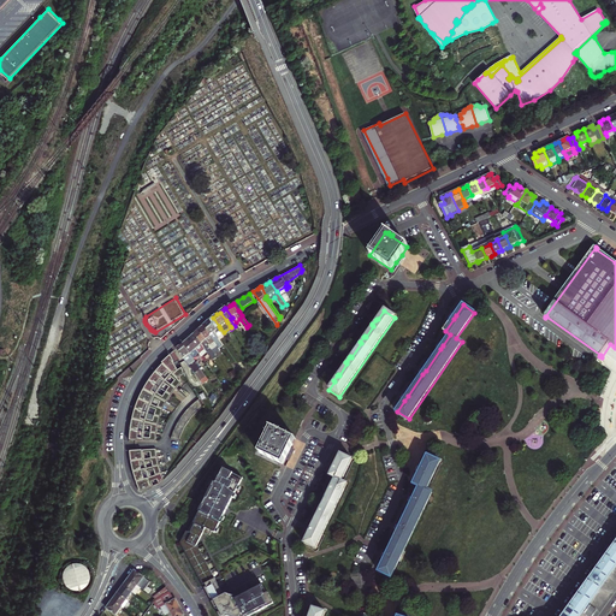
[(214,333),(220,329),(219,326),(213,318),(208,323),(203,326),(212,336),(219,347),(221,344),(214,333)]
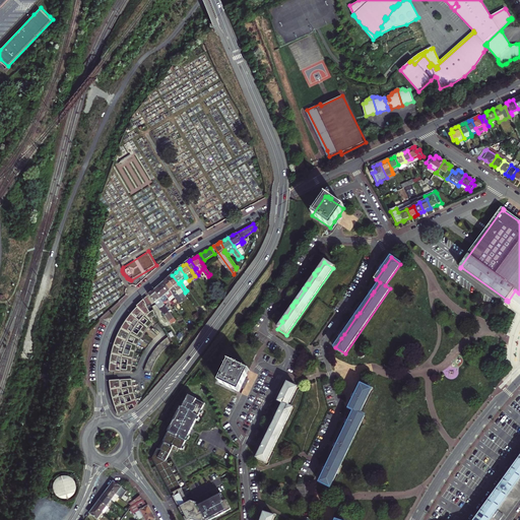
[(171,276),(168,278),(175,287),(179,283),(172,275),(171,276)]
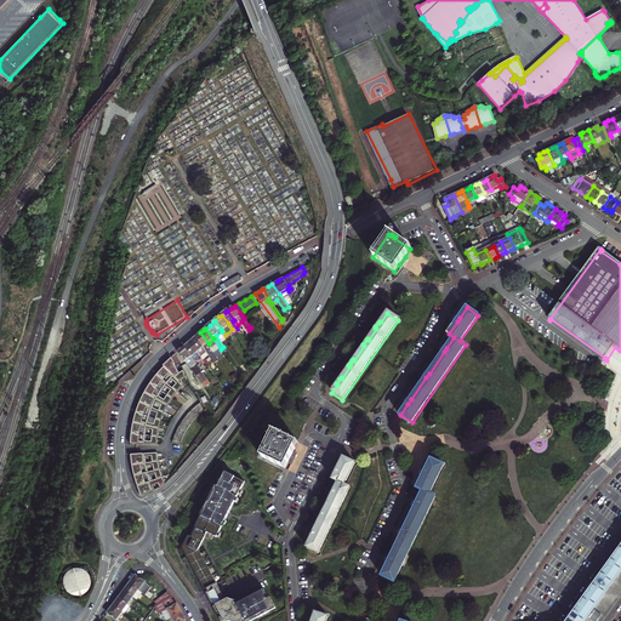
[(199,335),(197,336),(204,347),(209,343),(200,332),(199,335)]
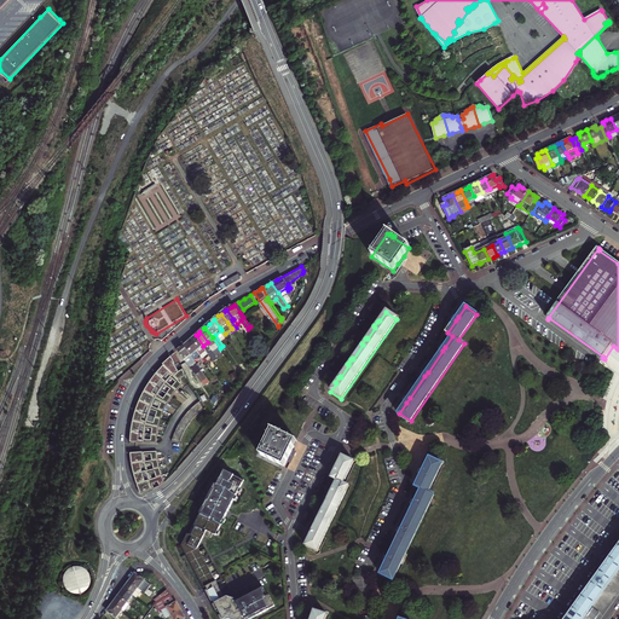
[(197,352),(203,346),(196,335),(192,339),(190,341),(197,352)]
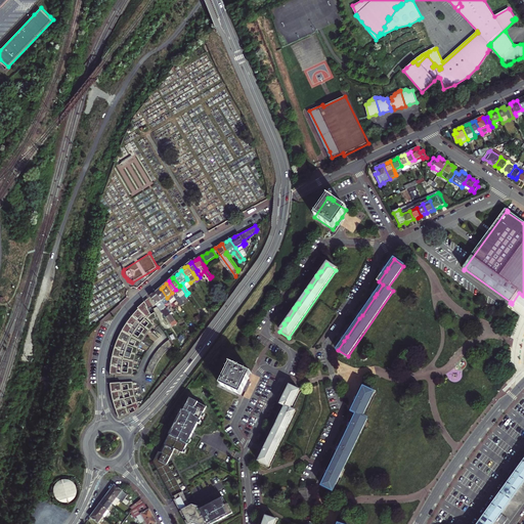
[(159,291),(156,293),(162,302),(165,299),(167,298),(161,289),(159,291)]
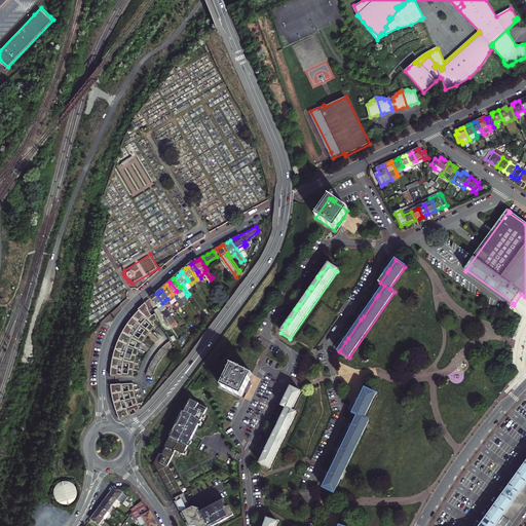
[(162,303),(156,294),(153,296),(151,298),(159,310),(160,309),(163,313),(168,310),(162,303)]
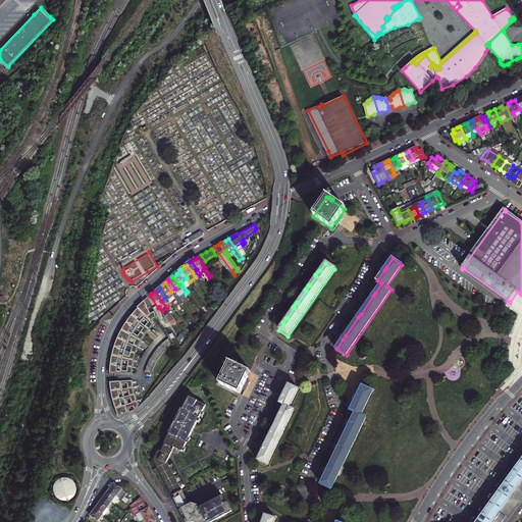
[(174,294),(173,295),(180,305),(184,304),(176,295),(175,296),(174,294)]
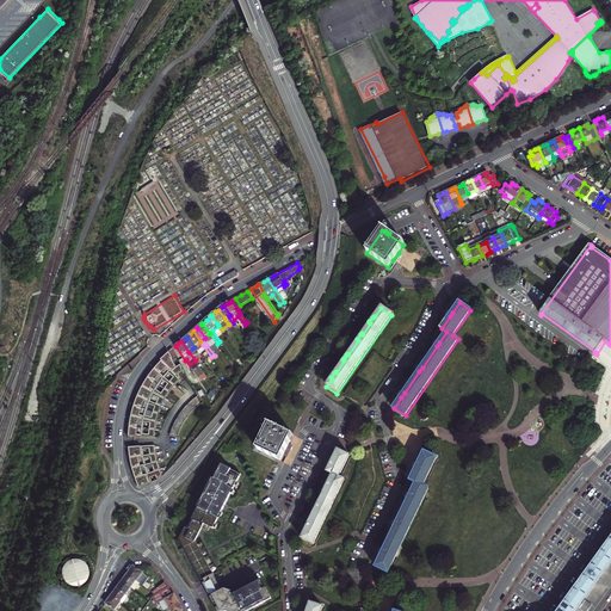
[(128,437),(155,438),(155,434),(155,429),(156,423),(158,417),(160,411),(162,406),(165,400),(167,395),(171,390),(174,386),(179,381),(180,380),(177,376),(183,370),(178,358),(174,360),(168,352),(165,356),(160,360),(160,362),(156,365),(154,368),(149,375),(144,381),(141,388),(139,392),(137,395),(135,402),(133,409),(133,411),(130,417),(130,421),(129,424),(129,432),(128,437)]
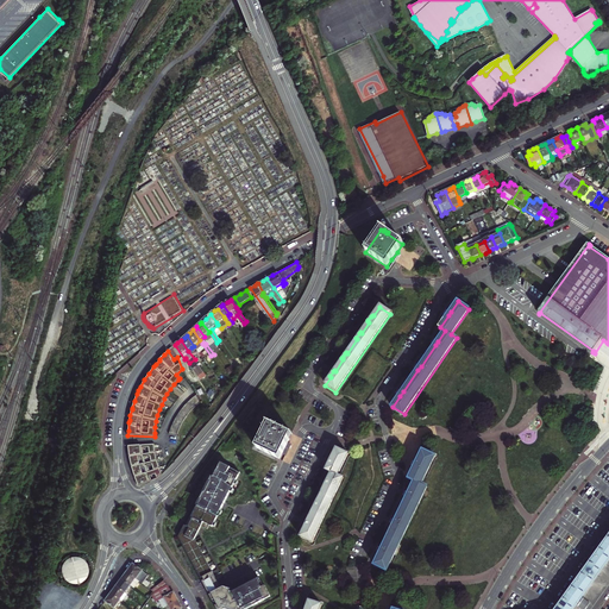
[(207,377),(195,359),(189,363),(192,368),(201,381),(207,377)]
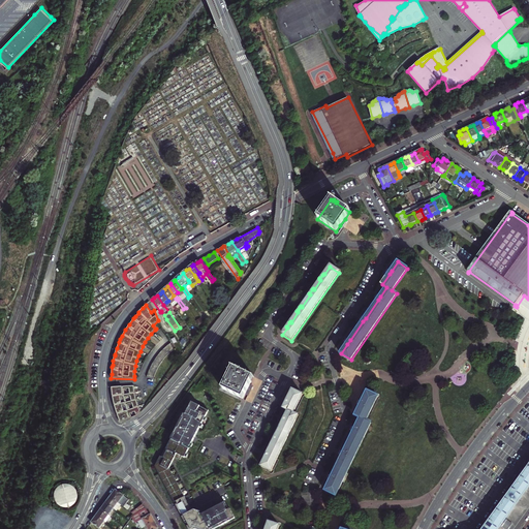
[(175,349),(170,343),(166,347),(162,350),(159,353),(156,358),(154,362),(152,366),(150,370),(148,373),(147,377),(153,379),(155,375),(156,372),(158,369),(160,365),(162,362),(164,359),(167,354),(170,352),(174,349),(175,349)]
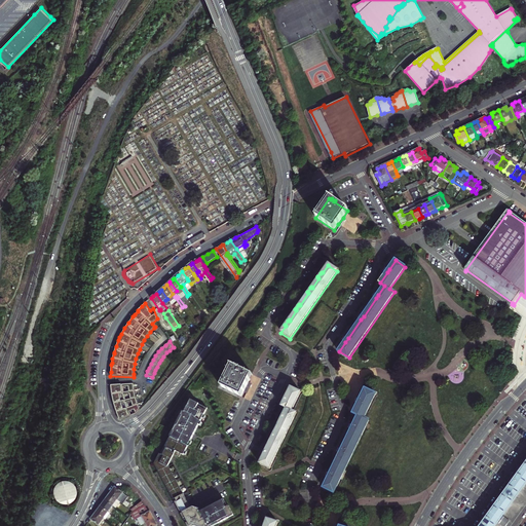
[(246,387),(249,381),(252,374),(232,365),(222,386),(238,393),(242,396),(245,391),(245,389),(246,387)]
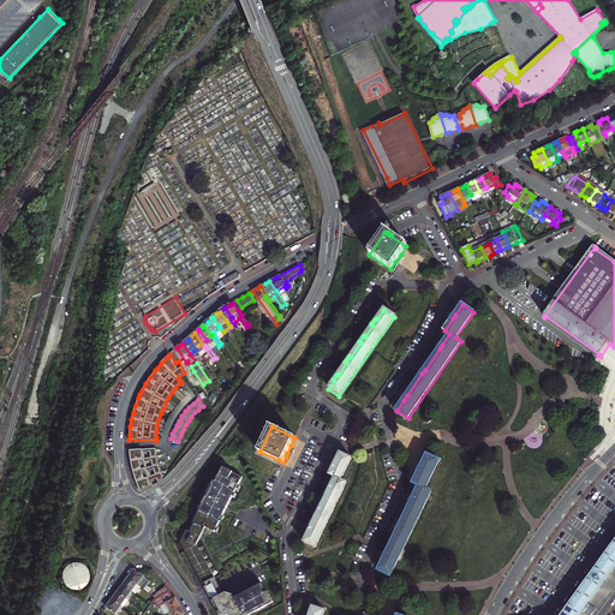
[(156,454),(156,448),(130,451),(130,455),(130,458),(131,460),(131,466),(132,469),(133,473),(135,478),(136,481),(138,488),(139,493),(159,483),(163,478),(161,472),(159,466),(157,460),(156,454)]
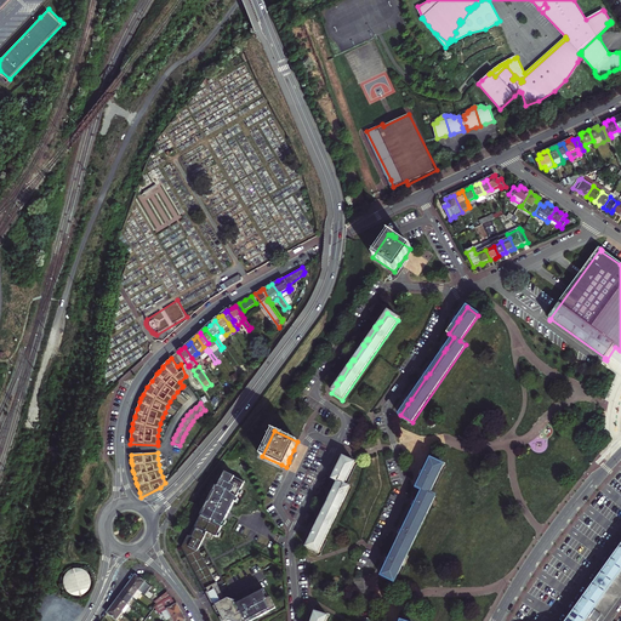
[(345,484),(355,463),(343,457),(339,467),(336,466),(336,467),(334,472),(334,473),(335,474),(332,479),(334,480),(337,482),(334,489),(332,488),(332,489),(330,494),(329,495),(331,496),(324,511),(323,510),(322,511),(319,516),(319,517),(320,518),(314,531),(312,530),(312,531),(309,535),(309,537),(311,537),(306,547),(318,553),(351,488),(345,484)]
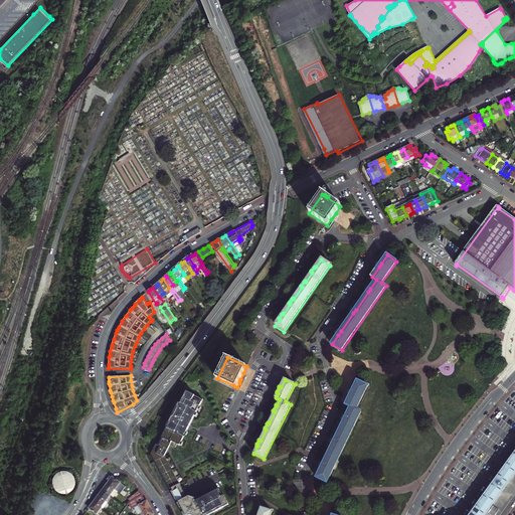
[(335,440),(333,445),(324,464),(322,468),(317,477),(327,482),(361,411),(356,409),(368,385),(358,381),(353,391),(351,394),(346,404),(351,406),(347,416),(345,419),(335,440)]
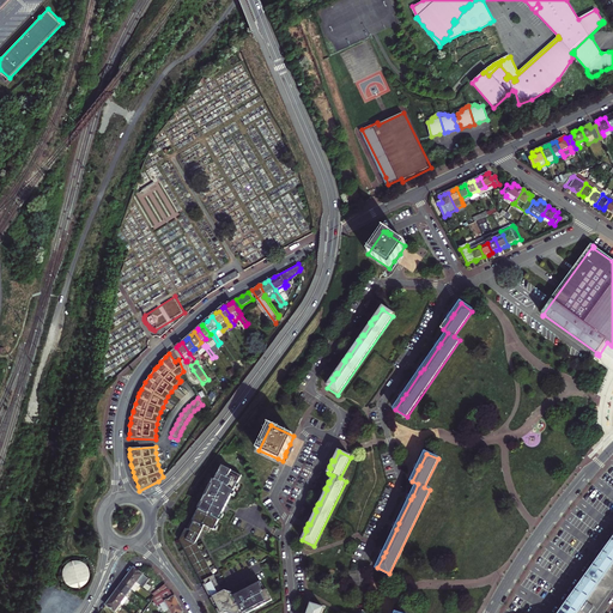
[(210,530),(212,532),(240,478),(219,466),(211,481),(212,483),(210,486),(208,486),(204,497),(204,498),(200,505),(201,507),(200,508),(199,510),(198,510),(195,514),(194,514),(187,530),(186,532),(184,530),(178,542),(183,552),(183,551),(196,544),(202,532),(207,534),(210,530)]
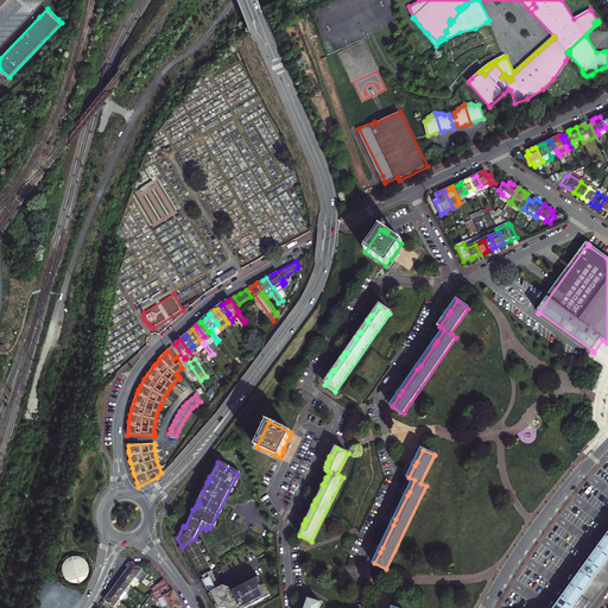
[(574,607),(576,605),(581,607),(587,607),(590,603),(582,596),(594,580),(600,571),(607,559),(607,537),(606,539),(600,549),(595,556),(588,564),(581,575),(576,581),(570,590),(563,600),(559,606),(557,607),(574,607)]
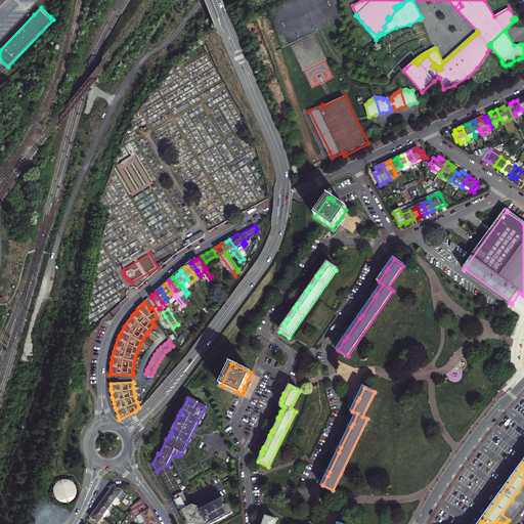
[(168,465),(157,471),(158,473),(159,474),(158,475),(160,478),(161,478),(162,480),(162,481),(164,485),(165,485),(165,487),(166,488),(168,492),(169,493),(170,494),(169,494),(171,499),(173,498),(183,492),(168,465)]
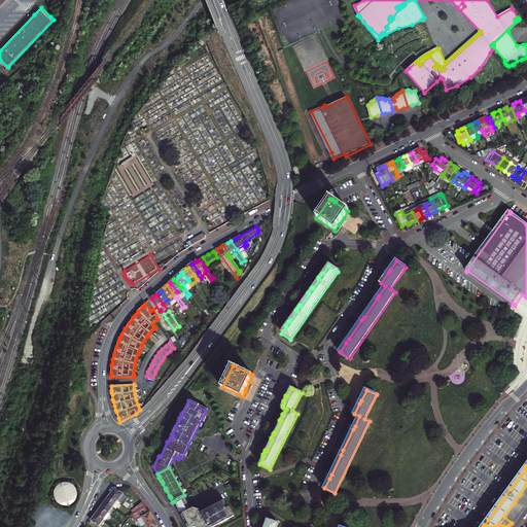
[(55,494),(56,497),(57,500),(60,502),(63,504),(67,504),(70,503),(73,501),(75,498),(76,494),(75,491),(74,487),(71,485),(68,483),(65,483),(61,483),(58,485),(56,488),(55,491),(55,494)]
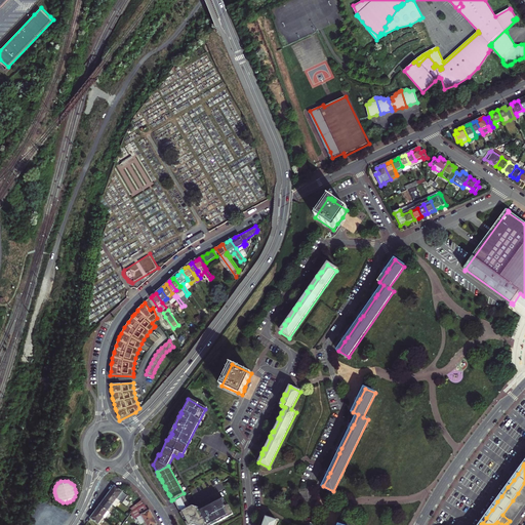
[(110,490),(108,493),(118,501),(121,503),(126,496),(113,487),(110,490)]
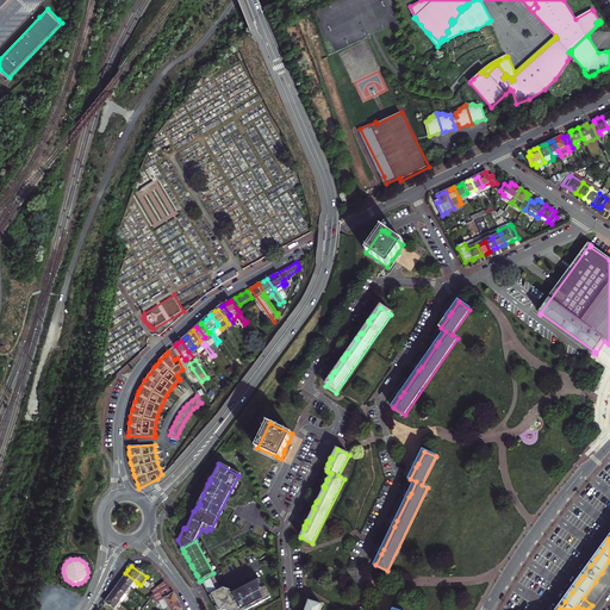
[(137,583),(125,573),(122,578),(119,582),(129,587),(131,590),(137,583)]
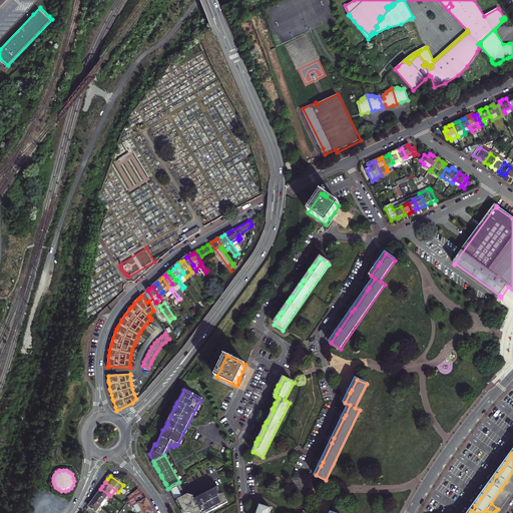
[(217,488),(198,498),(186,496),(179,482),(169,488),(170,490),(171,491),(169,492),(178,509),(180,508),(182,511),(180,512),(208,512),(226,503),(221,494),(220,495),(217,488)]
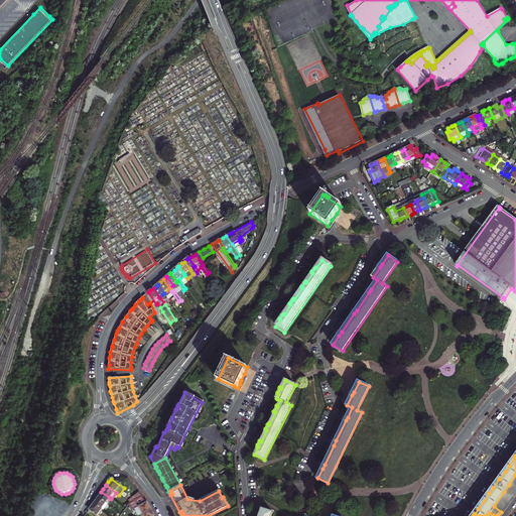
[(105,503),(109,497),(101,492),(100,493),(98,495),(96,498),(105,503)]
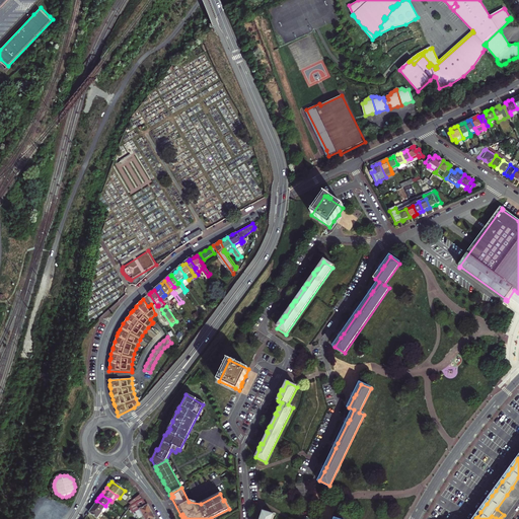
[(142,516),(150,511),(149,509),(147,505),(146,506),(141,499),(133,504),(129,506),(128,507),(132,513),(139,509),(142,516)]
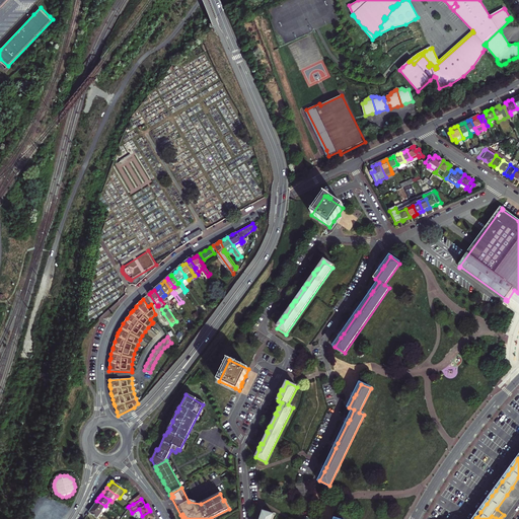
[(105,506),(96,501),(94,504),(92,507),(100,512),(105,506)]
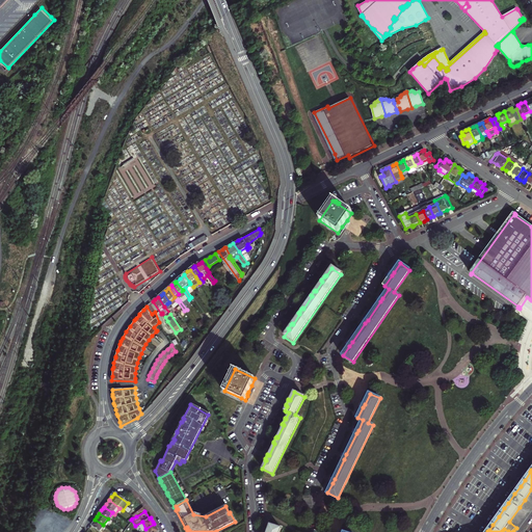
[(91,524),(89,527),(97,531),(100,531),(104,526),(103,525),(95,520),(91,524)]
